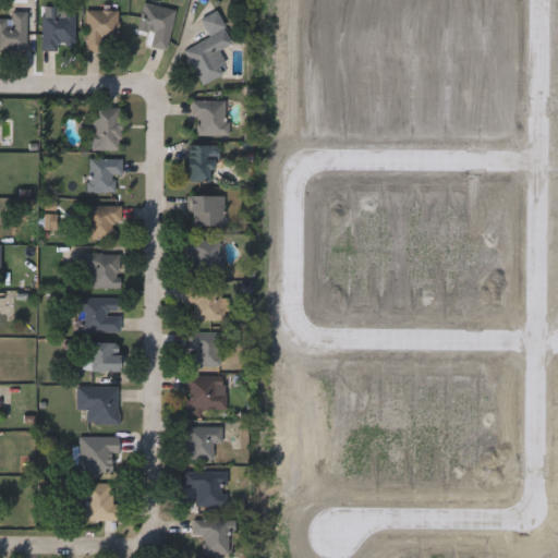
[(141,31),(143,2),(153,3),(153,0),(162,0),(162,7),(172,8),(169,48),(149,47),(152,32),(141,31)]
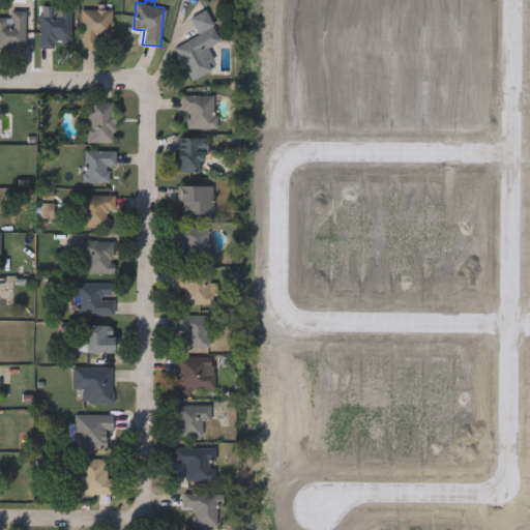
[(112,9),(112,48),(81,48),(81,9),(112,9)]
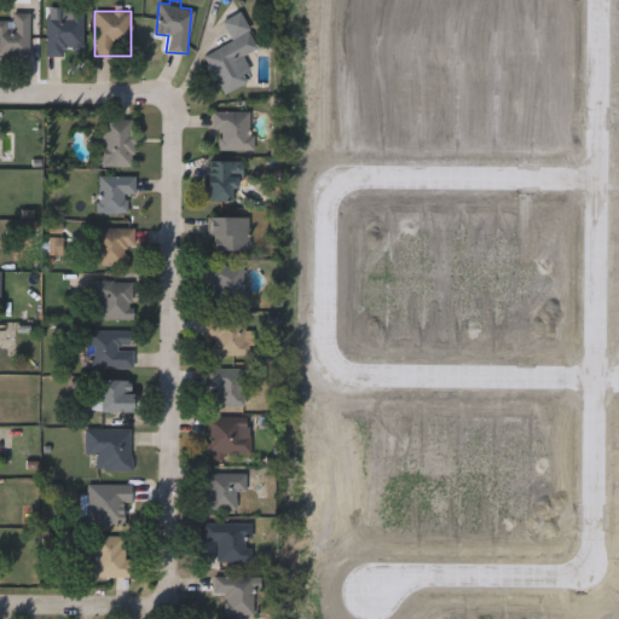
[(204,55),(232,41),(223,19),(239,11),(258,47),(241,56),(252,79),(223,93),(204,55)]
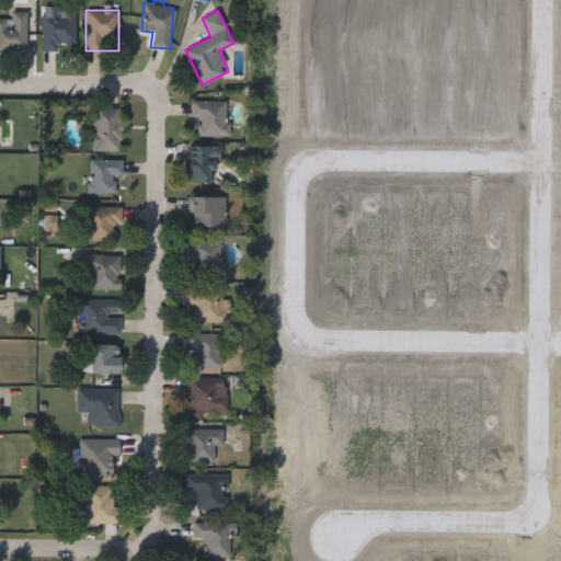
[(26,11),(26,50),(0,50),(0,18),(10,18),(10,11),(26,11)]
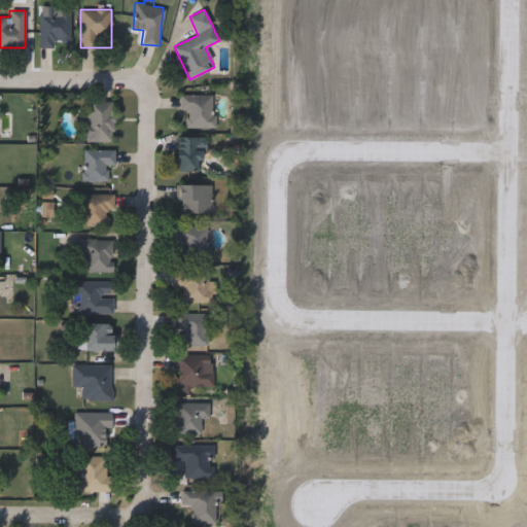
[(39,10),(70,10),(70,47),(39,47),(39,10)]
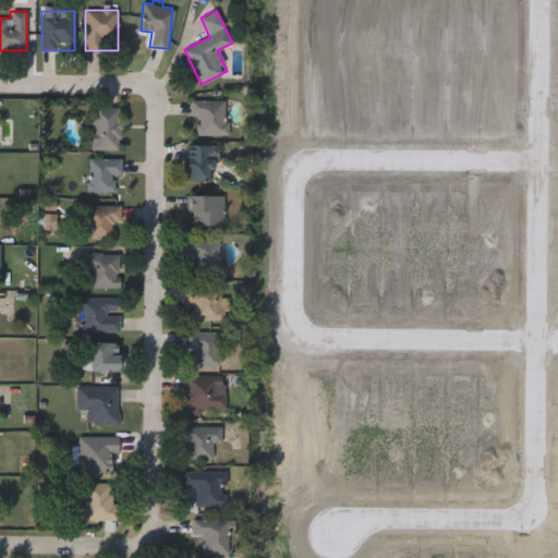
[(227,100),(227,135),(196,135),(196,119),(191,119),(191,100),(227,100)]
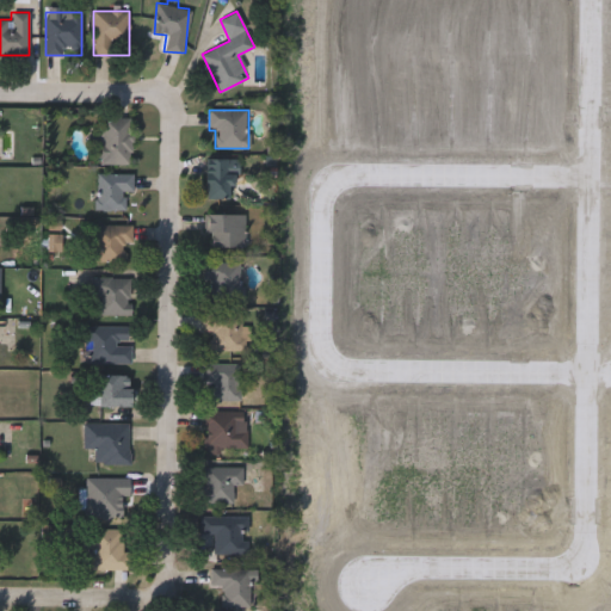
[(99,165),(98,118),(130,118),(131,165),(99,165)]
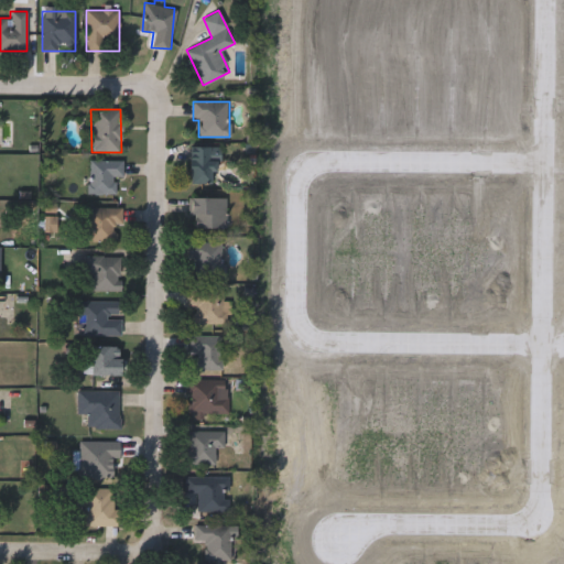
[(190,147),(215,147),(215,184),(190,184),(190,147)]
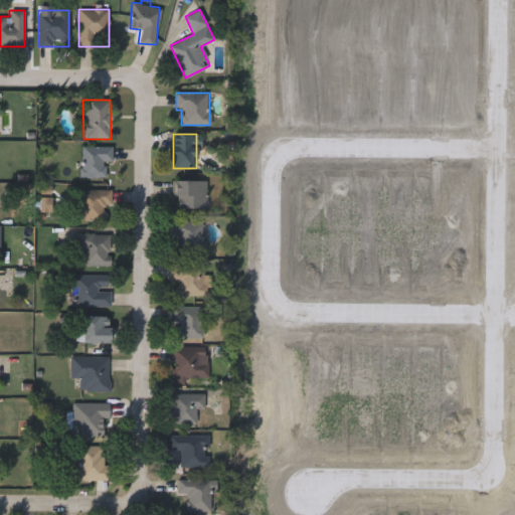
[(81,177),(81,146),(112,146),(112,162),(107,162),(107,177),(81,177)]
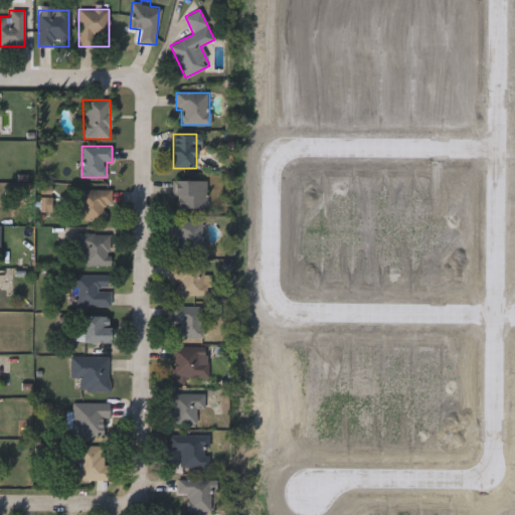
[(206,180),(206,208),(173,208),(173,180),(206,180)]
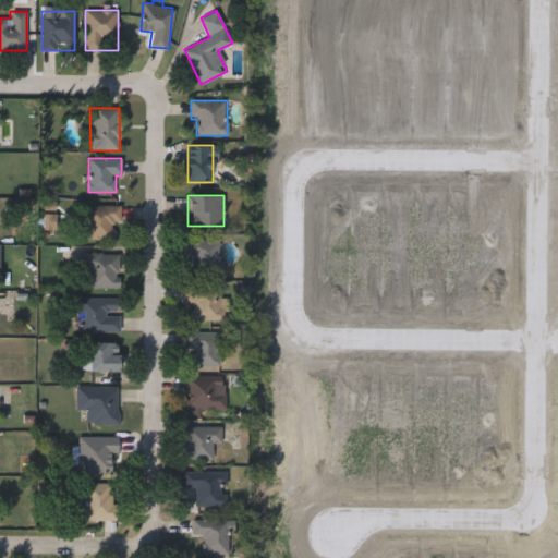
[(83,205),(121,205),(121,222),(116,222),(116,239),(83,239),(83,205)]
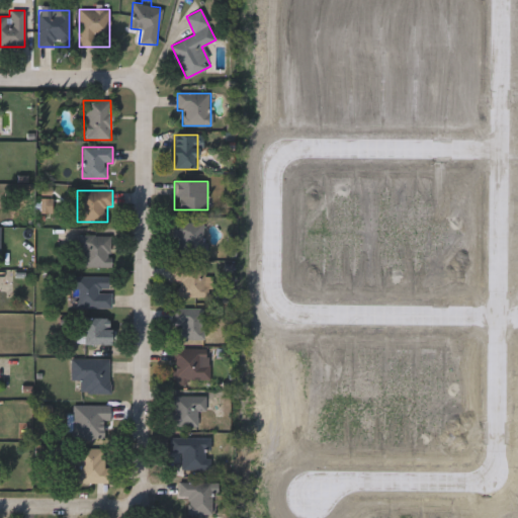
[(171,221),(206,221),(206,254),(171,254),(171,221)]
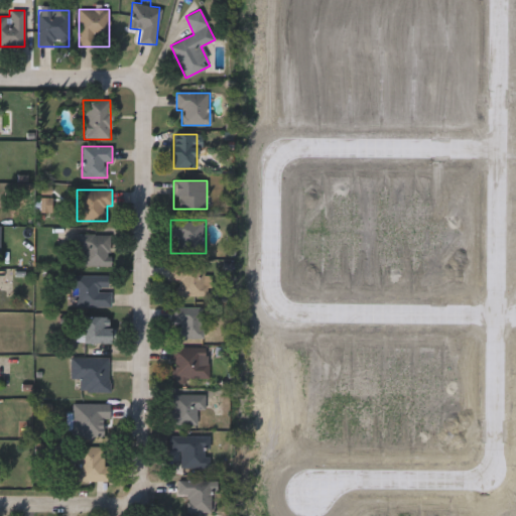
[(78,267),(78,233),(110,233),(110,267),(78,267)]
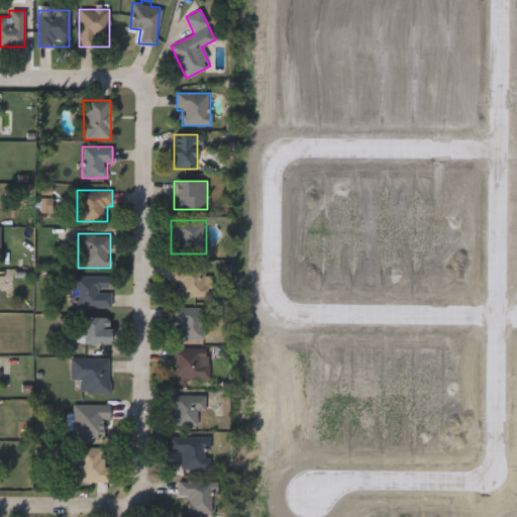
[(211,276),(211,296),(172,296),(172,265),(204,265),(204,276),(211,276)]
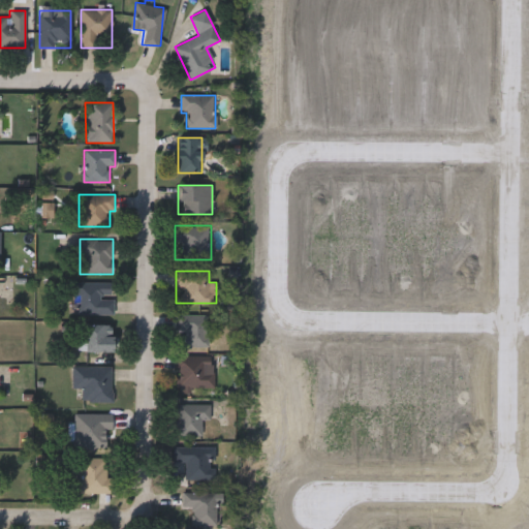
[(113,314),(76,314),(76,282),(113,282),(113,314)]
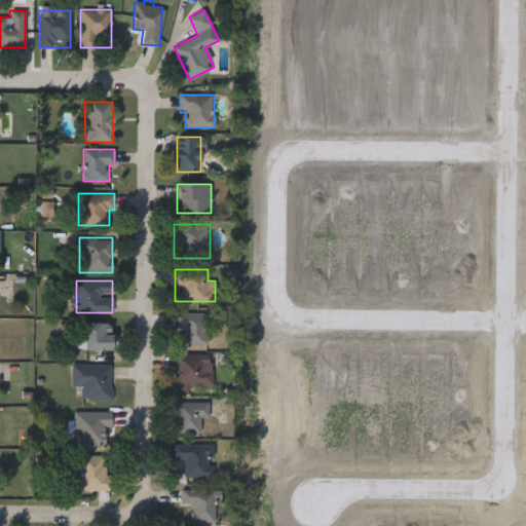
[(174,312),(204,312),(204,345),(174,345),(174,312)]
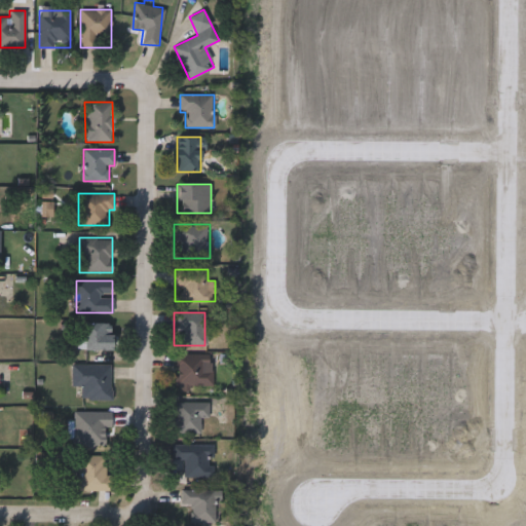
[(112,349),(77,349),(77,339),(84,339),(84,322),(112,322),(112,349)]
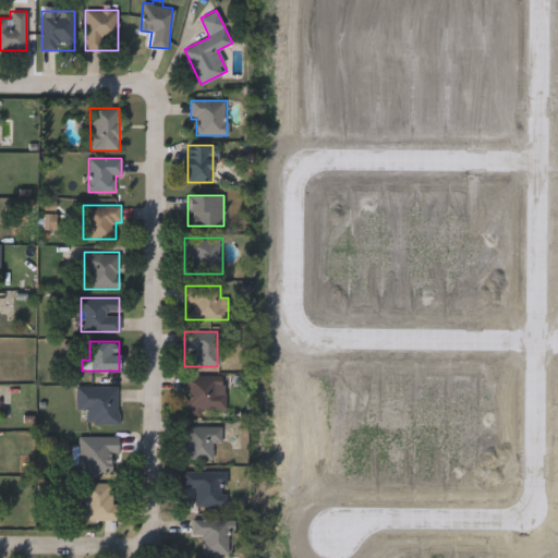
[(185,412),(185,376),(225,375),(226,411),(185,412)]
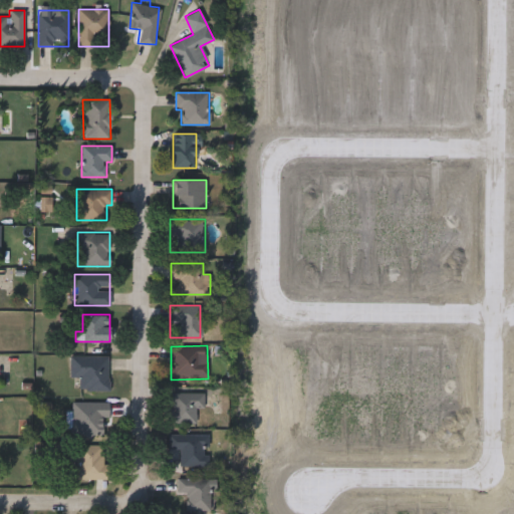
[(109,355),(109,390),(78,390),(78,378),(70,378),(70,355),(109,355)]
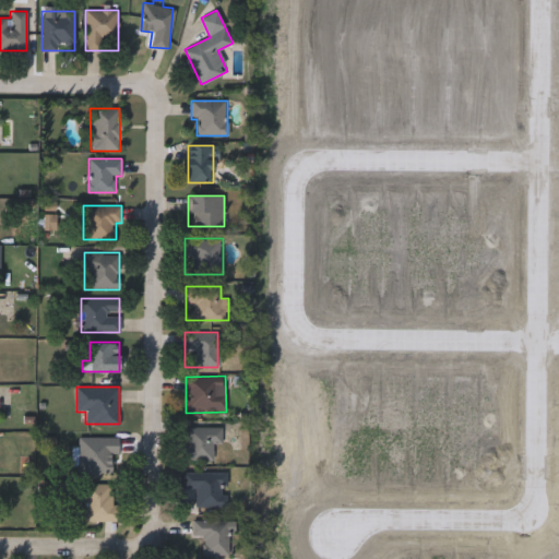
[(182,460),(182,427),(222,427),(222,444),(213,444),(213,460),(182,460)]
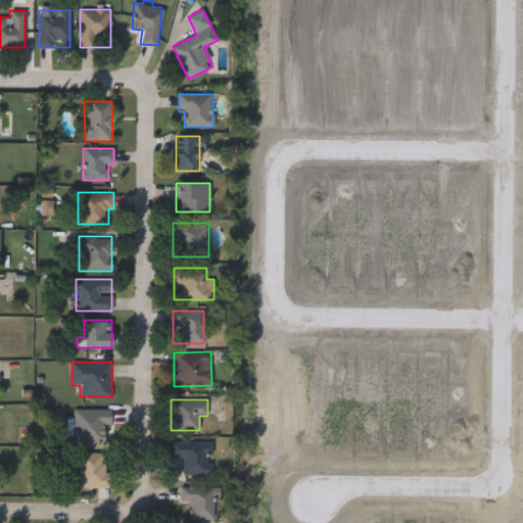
[(75,409),(111,409),(111,425),(105,425),(105,442),(75,442),(75,409)]
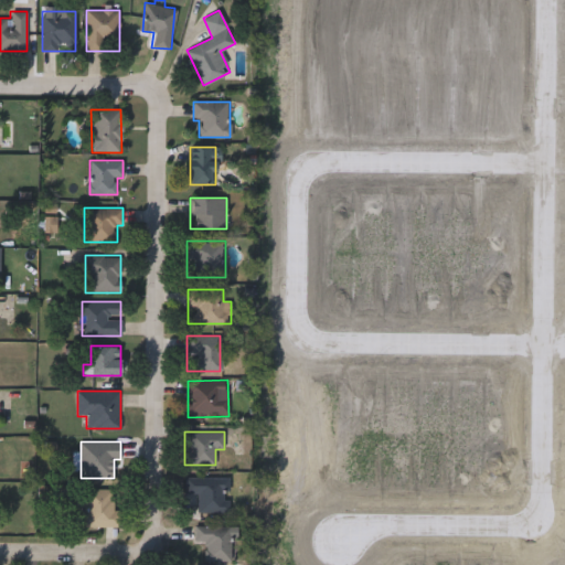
[(230,477),(230,513),(198,513),(198,493),(184,493),(184,477),(230,477)]
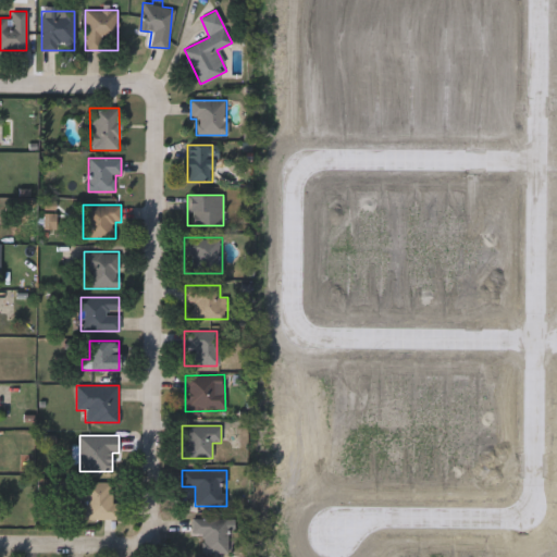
[(116,481),(116,519),(82,519),(82,481),(116,481)]
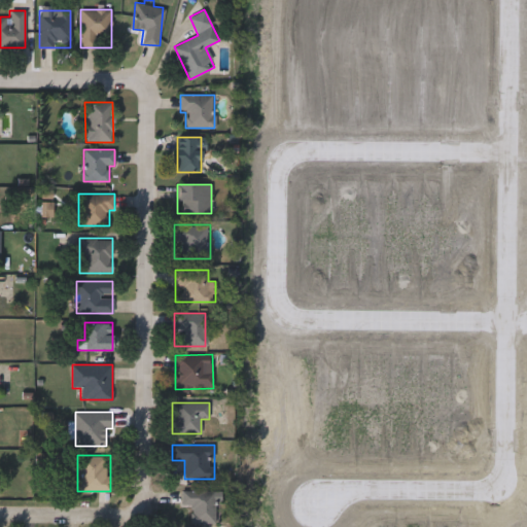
[(181,505),(181,490),(216,490),(216,524),(191,524),(191,505),(181,505)]
